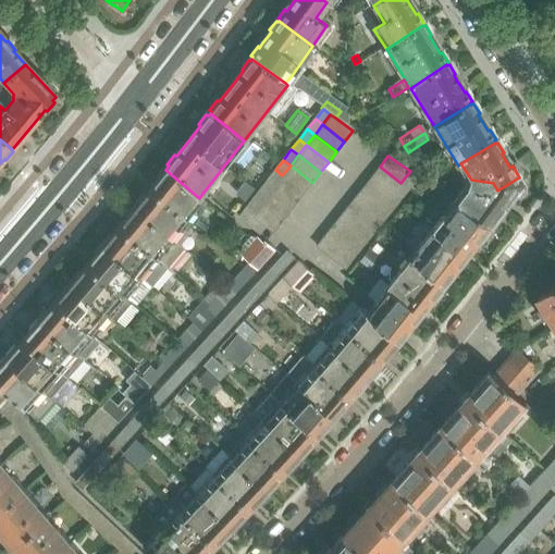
[(312,183),(291,165),(282,175),(305,193),(312,183)]
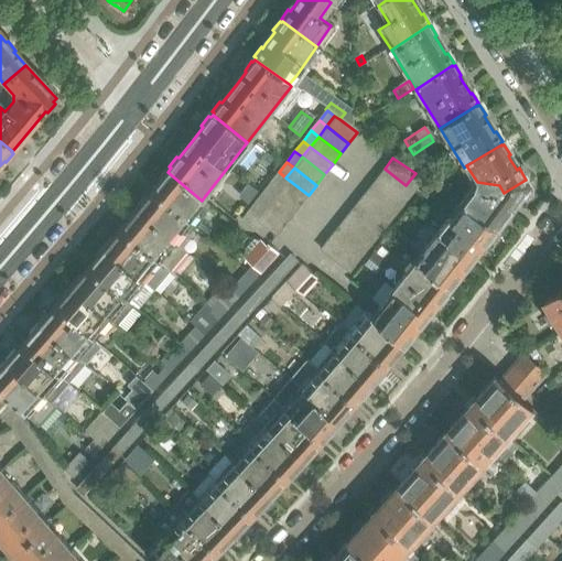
[(385,169),(376,179),(397,196),(406,185),(385,169)]
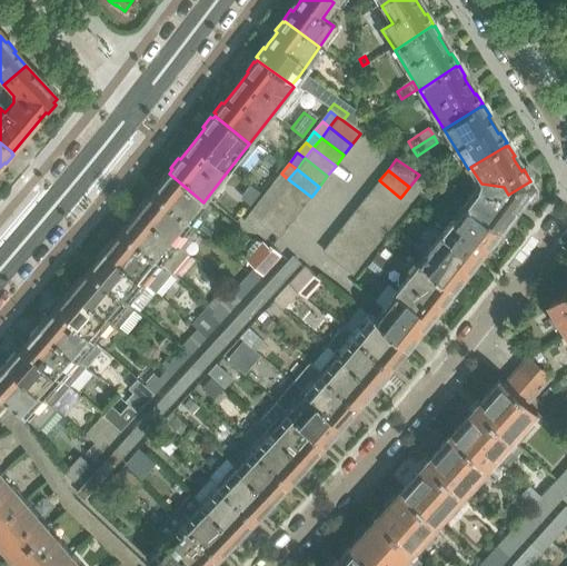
[(151,196),(150,196),(187,228),(207,205),(204,202),(169,174),(168,172),(167,172),(159,182),(160,185),(155,191),(151,196)]
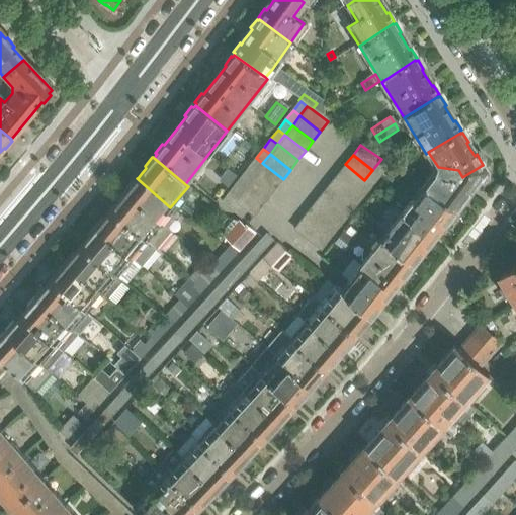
[(256,158),(248,168),(255,173),(262,163),(256,158)]
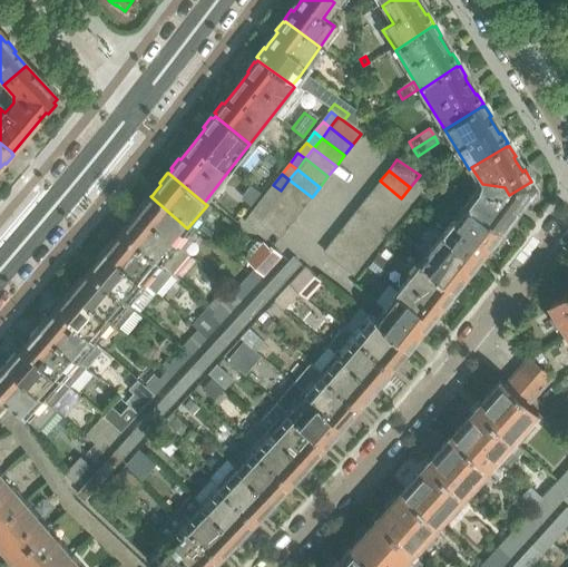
[(420,175),(410,187),(419,194),(429,182),(420,175)]
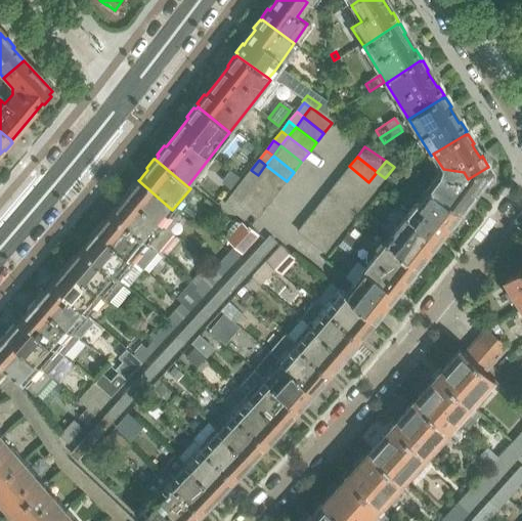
[(287,181),(265,165),(258,175),(278,190),(287,181)]
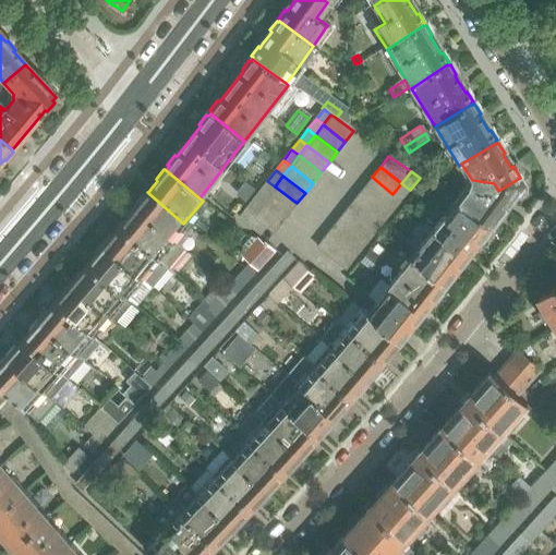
[(372,177),(363,188),(385,204),(393,194),(372,177)]
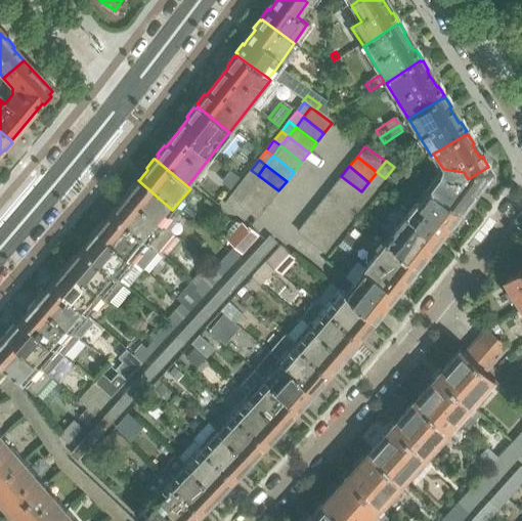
[(459,216),(460,215),(464,210),(465,211),(470,205),(468,204),(490,174),(486,168),(468,179),(464,172),(443,169),(441,178),(429,194),(459,216)]
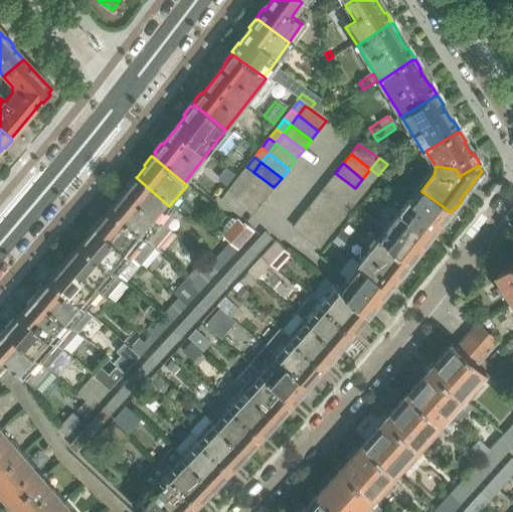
[(246,167),(239,176),(246,181),(253,172),(246,167)]
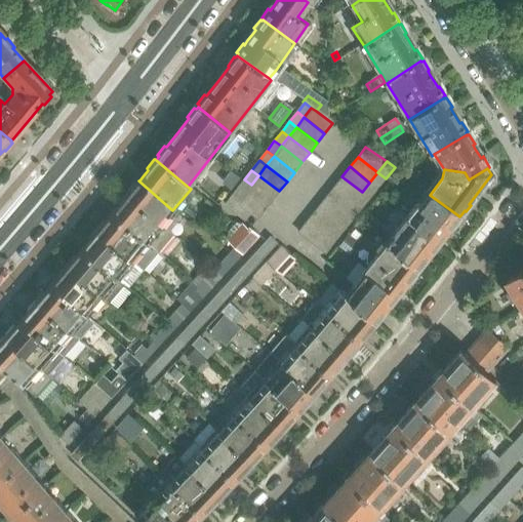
[(377,172),(369,183),(377,189),(386,178),(377,172)]
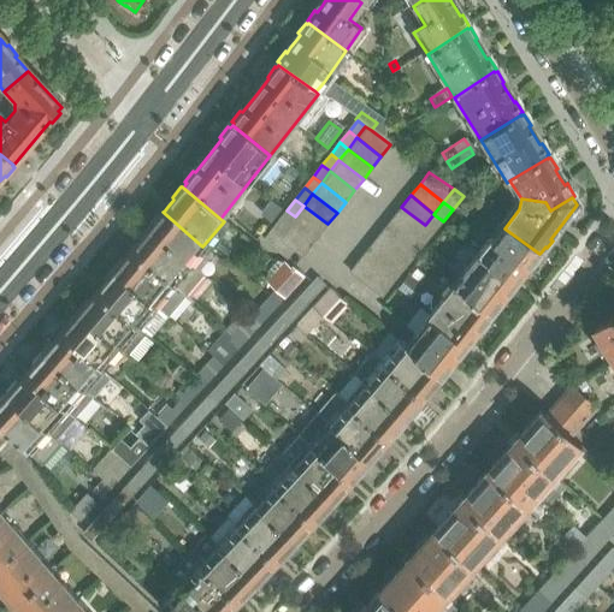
[(269,203),(258,217),(269,224),(278,211),(269,203)]
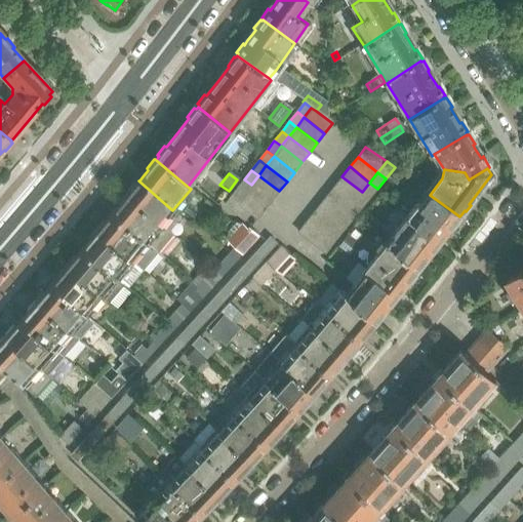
[(279,191),(258,175),(251,185),(272,201),(279,191)]
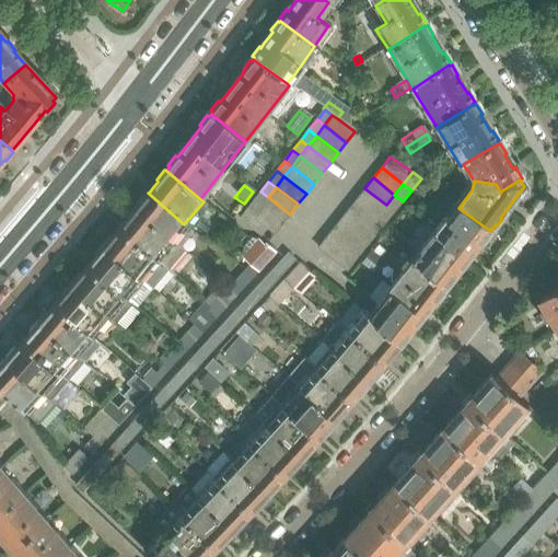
[(364,188),(357,198),(378,216),(386,205),(364,188)]
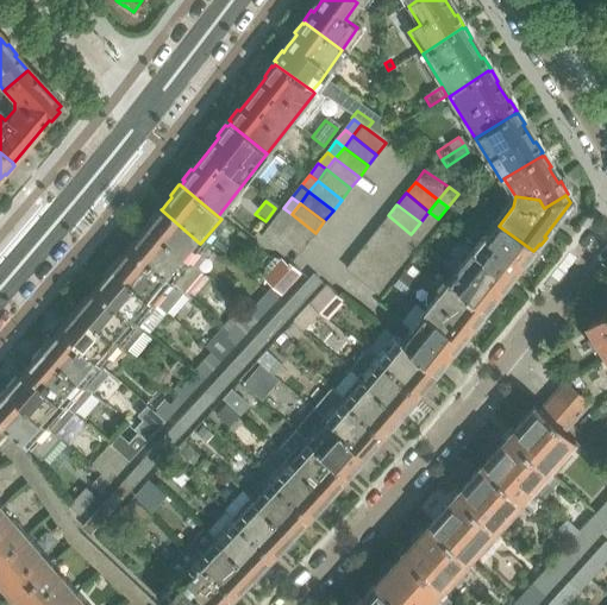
[(283,208),(275,220),(282,226),(292,214),(283,208)]
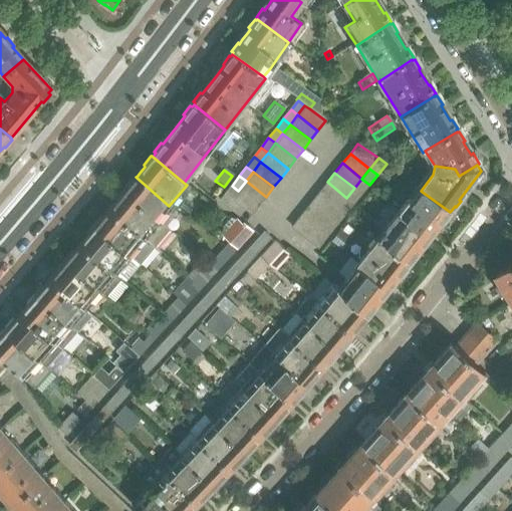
[(130,182),(119,194),(155,223),(163,230),(174,217),(166,210),(169,206),(136,177),(132,183),(130,182)]
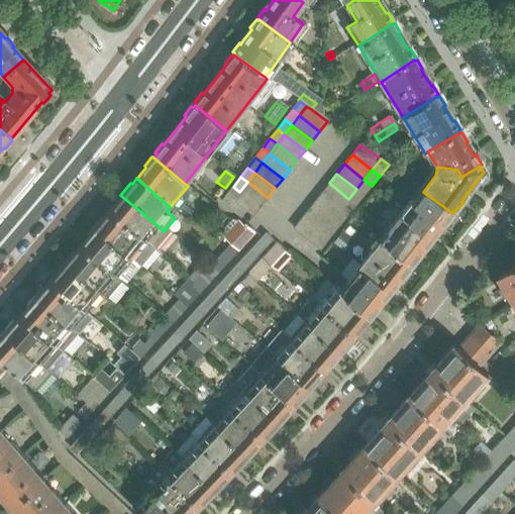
[(364,180),(356,189),(365,195),(372,186),(364,180)]
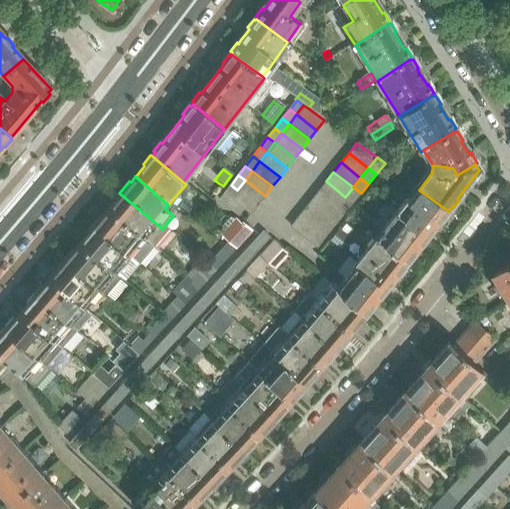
[(265,196),(245,180),(237,190),(258,205),(265,196)]
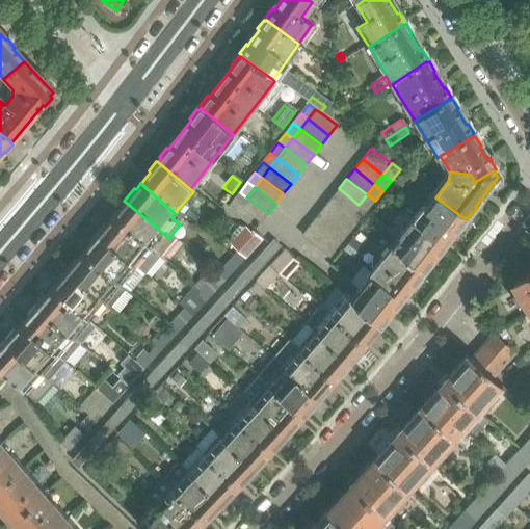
[(339,188),(330,199),(351,214),(359,205),(339,188)]
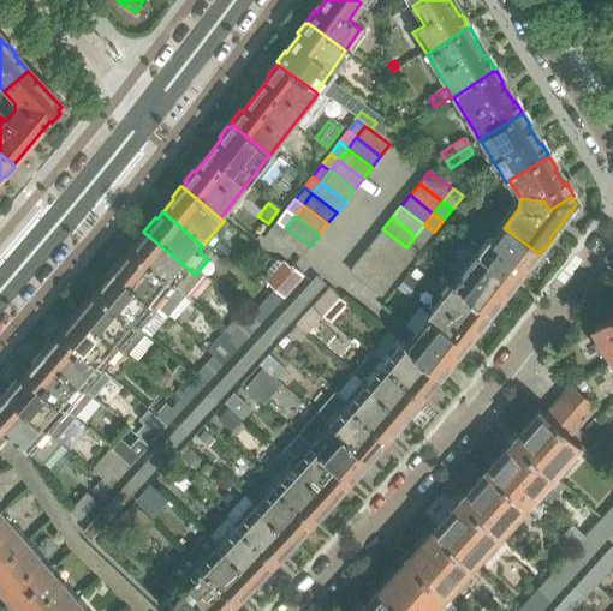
[(278,222),(268,233),(277,239),(285,228),(278,222)]
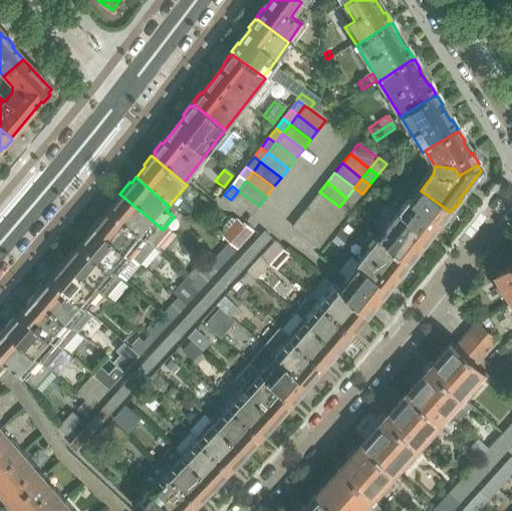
[(418,187),(396,214),(428,240),(431,236),(442,222),(443,224),(450,215),(448,214),(450,212),(421,191),(418,187)]
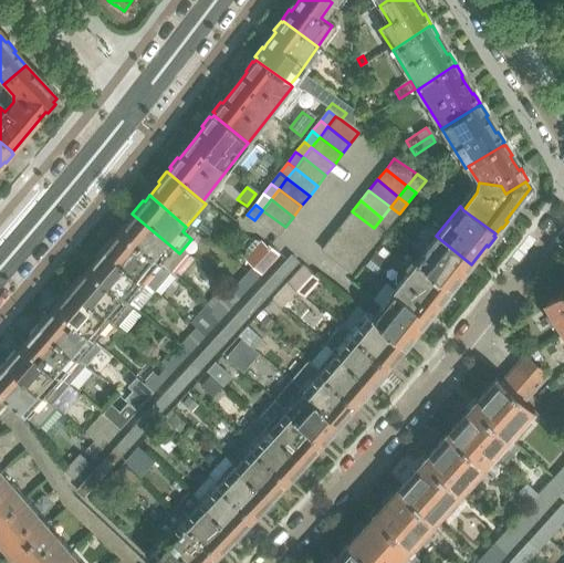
[(390,207),(382,218),(390,225),(399,214),(390,207)]
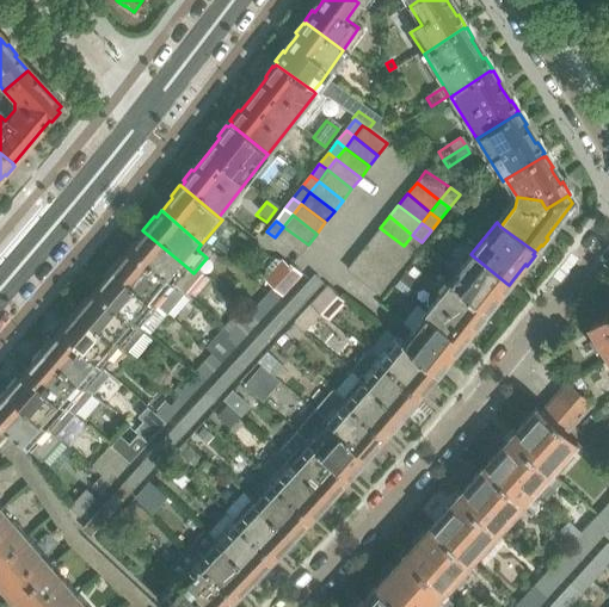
[(308,245),(283,227),(275,237),(278,241),(290,249),(300,256),(308,245)]
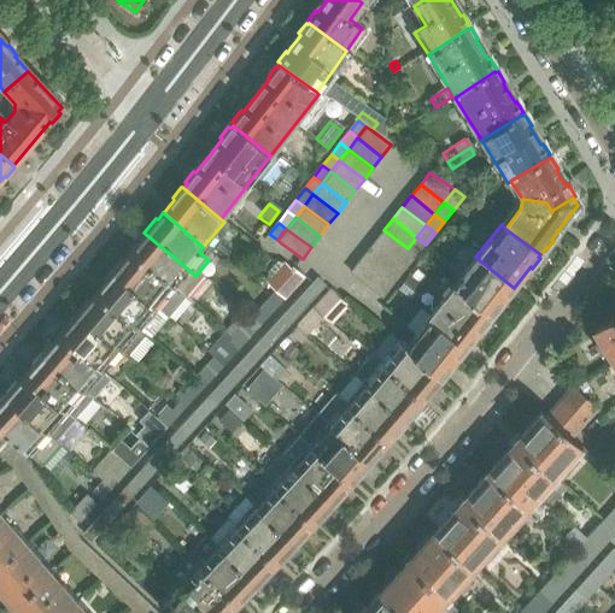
[(384,230),(375,241),(398,260),(408,248),(384,230)]
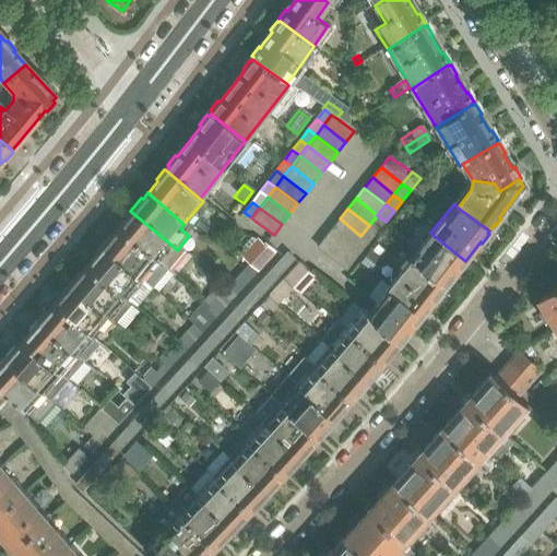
[(123,223),(117,231),(152,262),(165,273),(181,255),(177,250),(168,243),(130,211),(125,219),(126,220),(123,223)]
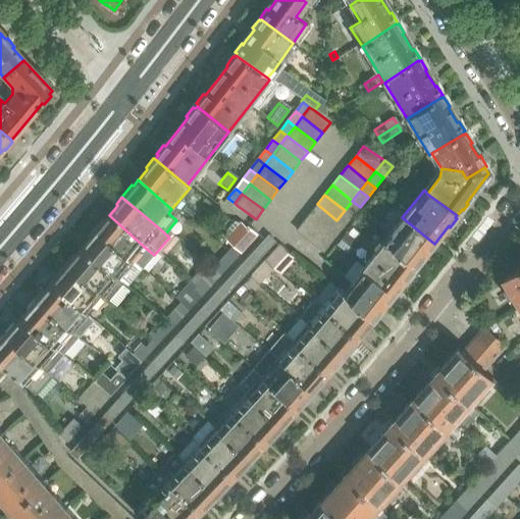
[(227,198),(221,206),(231,213),(238,206),(235,203),(227,198)]
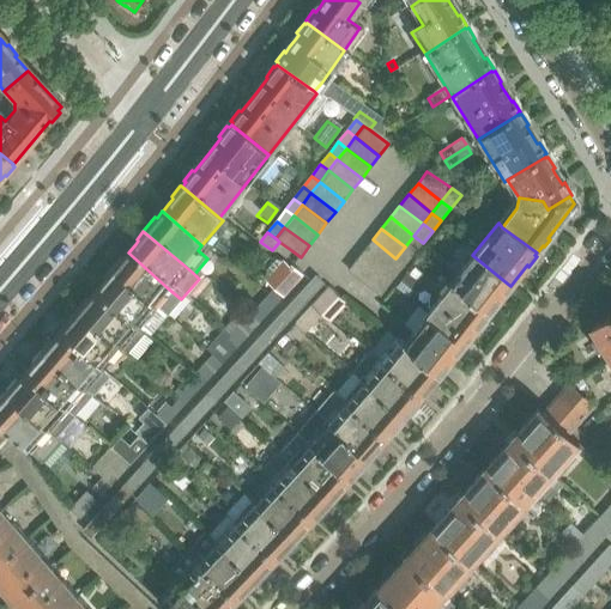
[(413,236),(405,247),(413,254),(423,243),(413,236)]
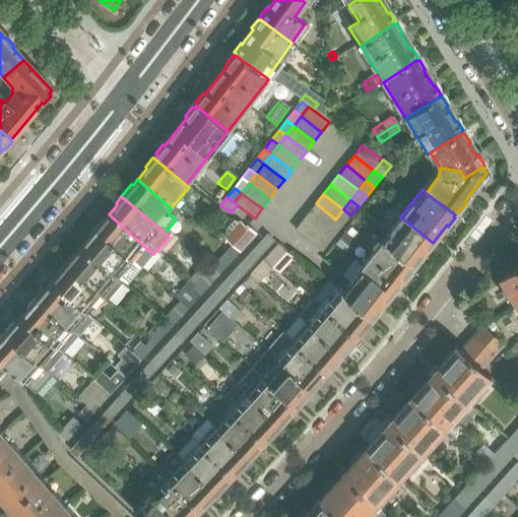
[(316,203),(308,213),(327,229),(335,219),(316,203)]
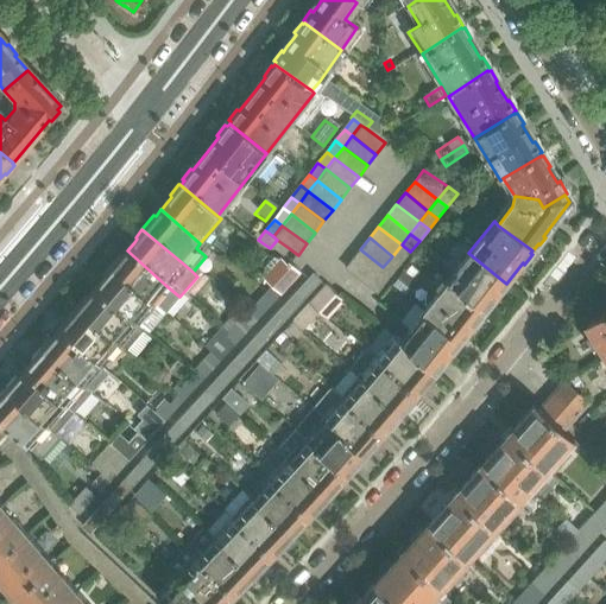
[(277,240),(270,248),(282,258),(288,249),(289,248),(277,240)]
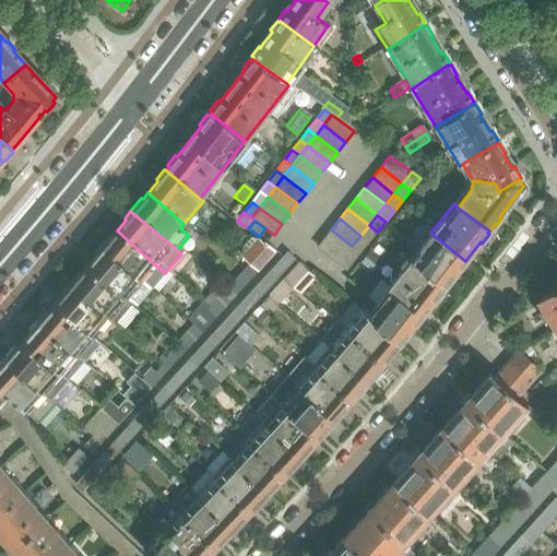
[(369,225),(360,236),(369,243),(377,232),(369,225)]
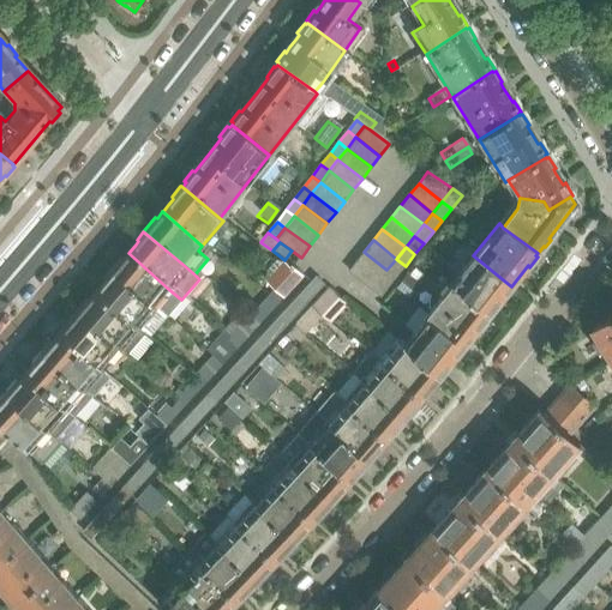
[(364,252),(354,263),(363,270),(371,276),(378,282),(387,270),(364,252)]
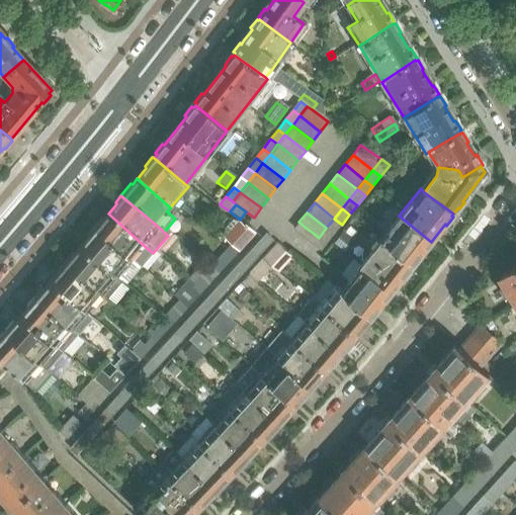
[(101,219),(92,230),(126,260),(127,258),(140,268),(153,253),(141,243),(108,213),(105,218),(103,220),(101,219)]
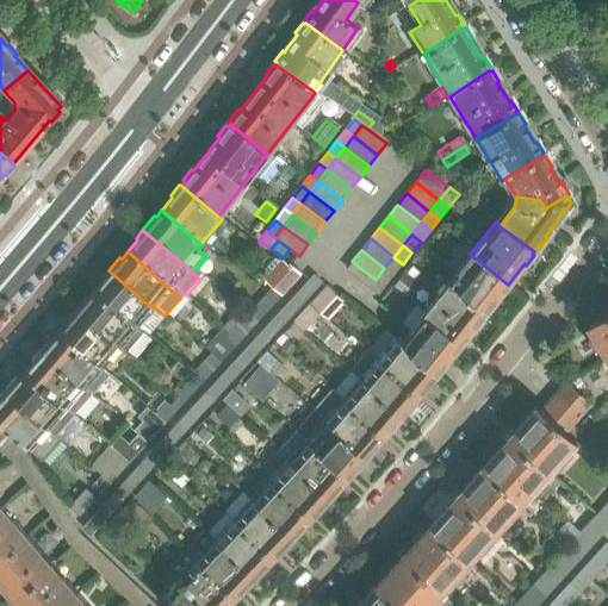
[(508,285),(470,254),(446,285),(483,314),(486,311),(489,312),(497,303),(495,300),(508,285)]
